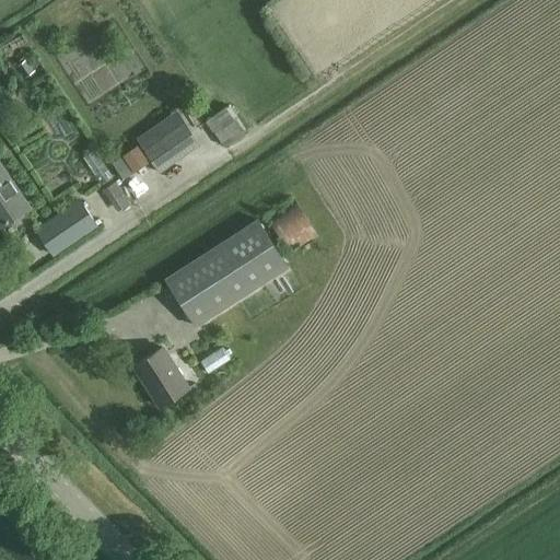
[(16,67),(25,79),(36,70),(27,58),(16,67)]
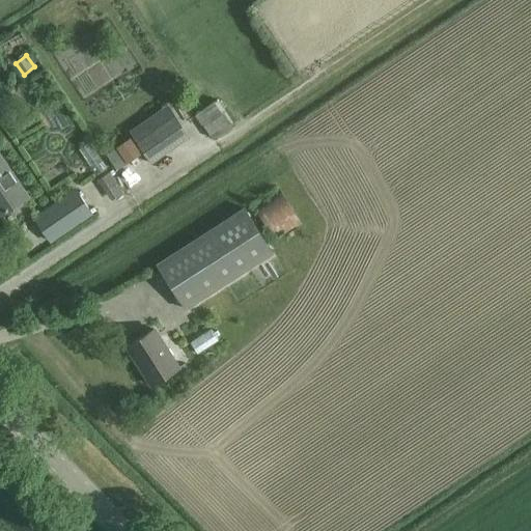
[(215,104),(204,110),(197,115),(213,139),(230,128),(215,104)]
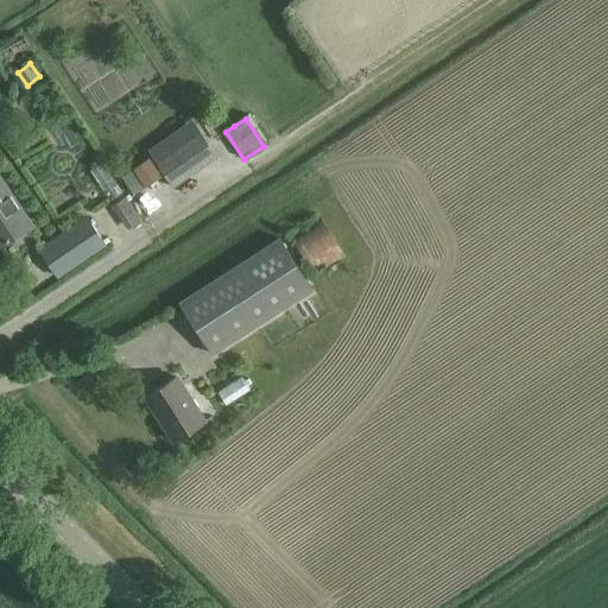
[(175,187),(216,158),(200,133),(157,163),(175,187)]
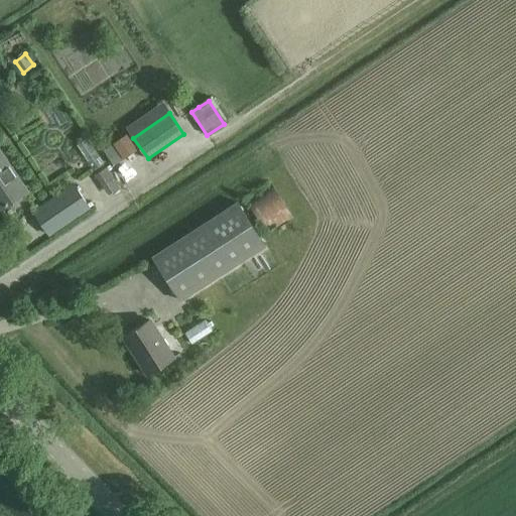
[(0,208),(16,197),(26,190),(0,151),(0,208)]
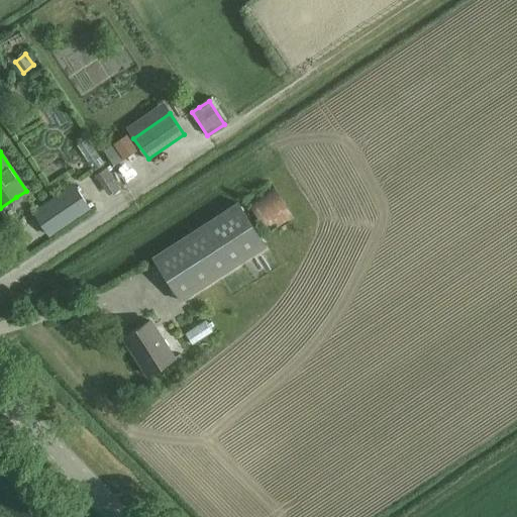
[(96,176),(109,196),(120,190),(107,169),(96,176)]
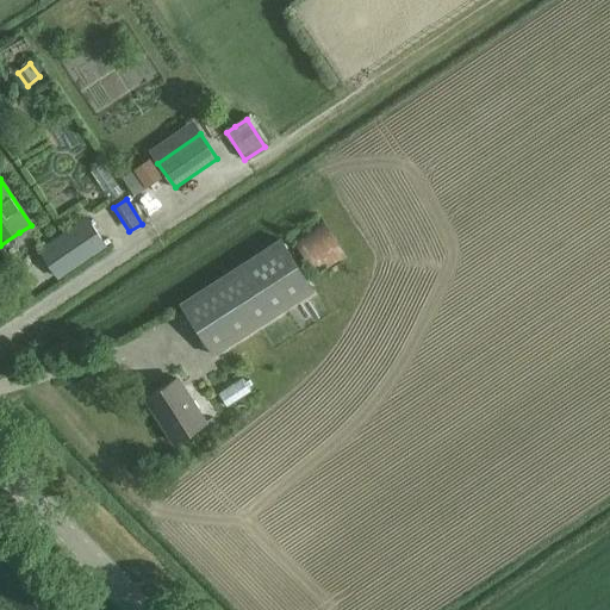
[(39,250),(58,278),(106,246),(87,218),(39,250)]
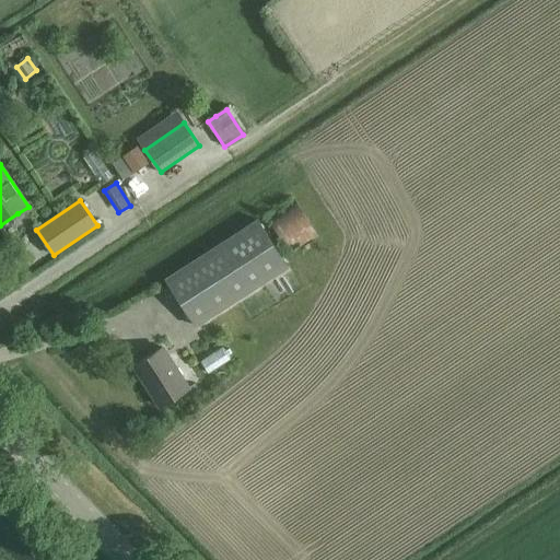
[(268,218),(291,256),(318,240),(295,201),(268,218)]
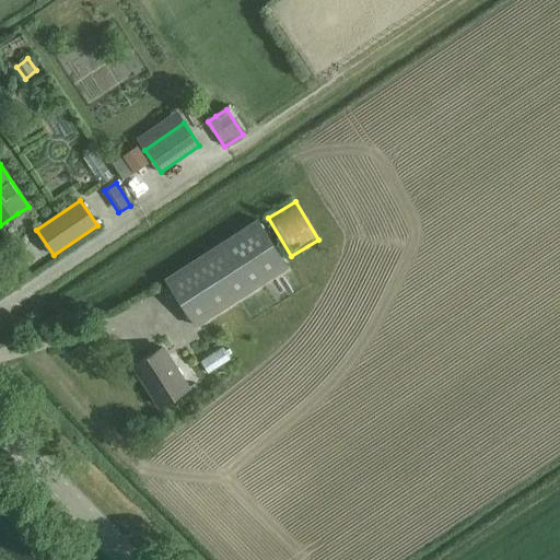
[(288,266),(259,220),(165,280),(195,326),(288,266)]
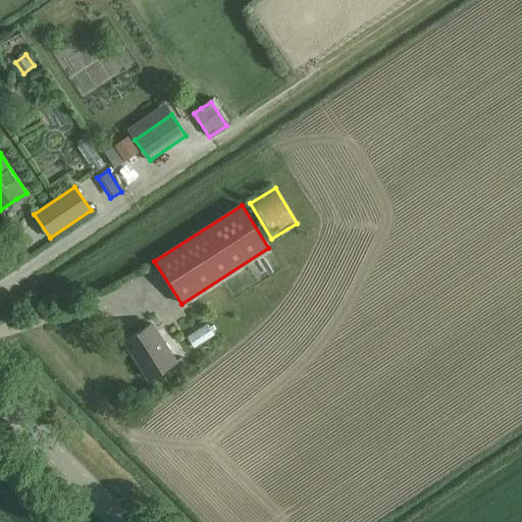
[(175,362),(151,323),(125,341),(150,378),(175,362)]
